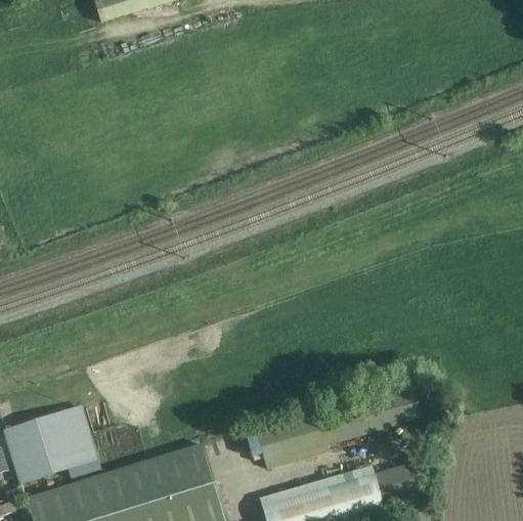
[(96,458),(81,407),(4,431),(19,481),(96,458)]
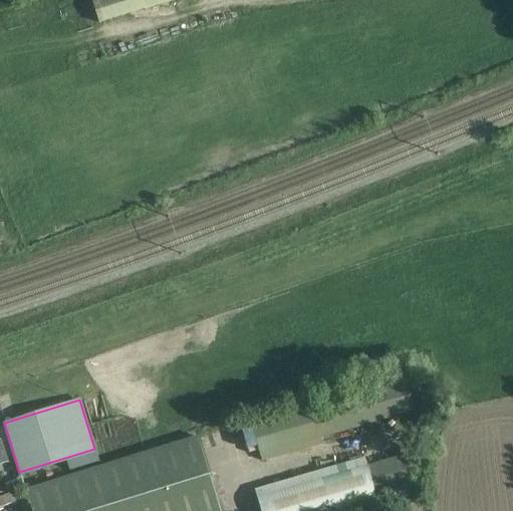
[(310,401),(249,418),(260,459),(322,441),(310,401)]
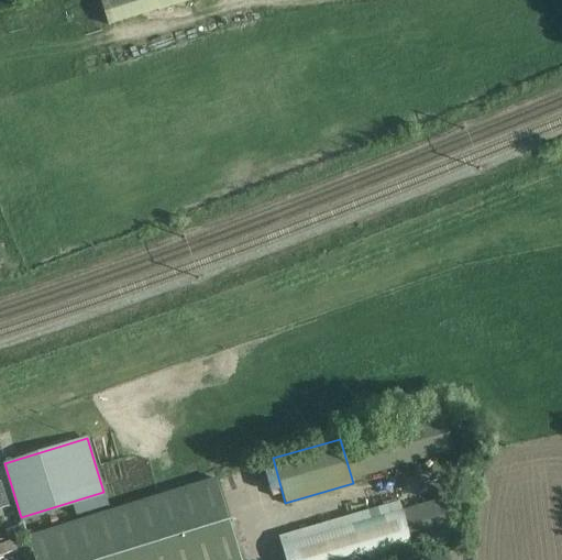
[(28,534),(35,559),(242,559),(216,475),(28,534)]
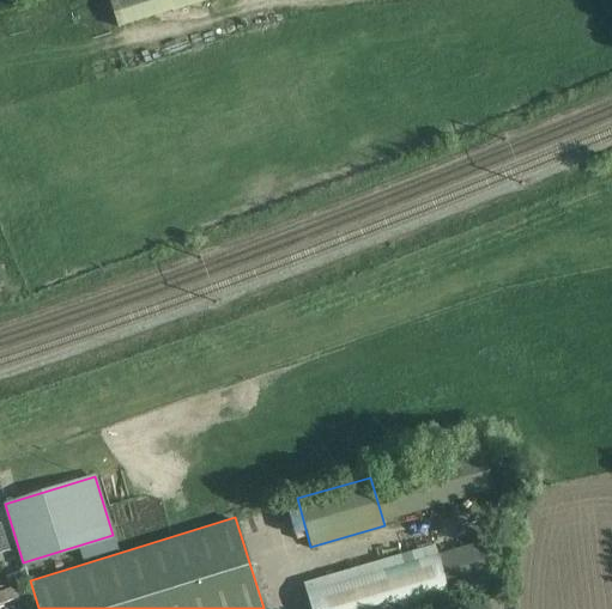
[(435,543),(303,582),(310,608),(403,608),(449,596),(435,543)]
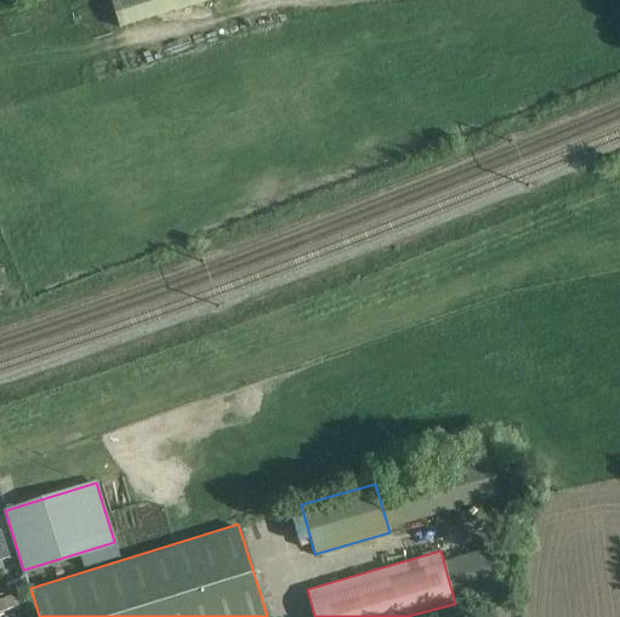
[(0,587),(13,583),(9,567),(0,570),(0,587)]
